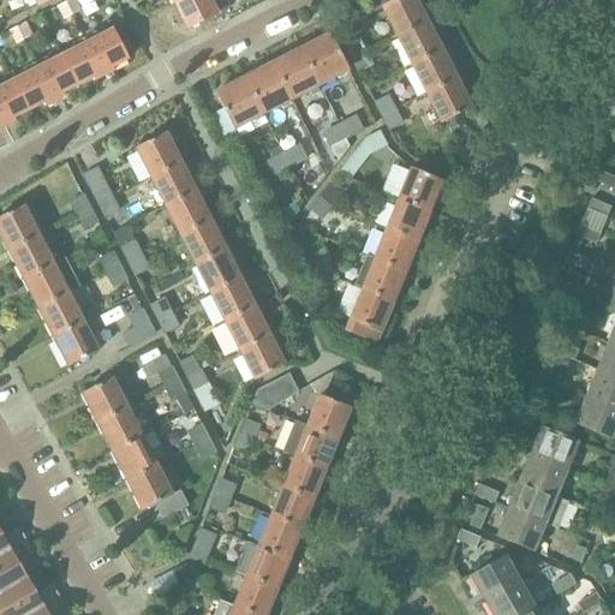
[(75,0),(69,0),(65,3),(72,16),(81,11),(75,0)]
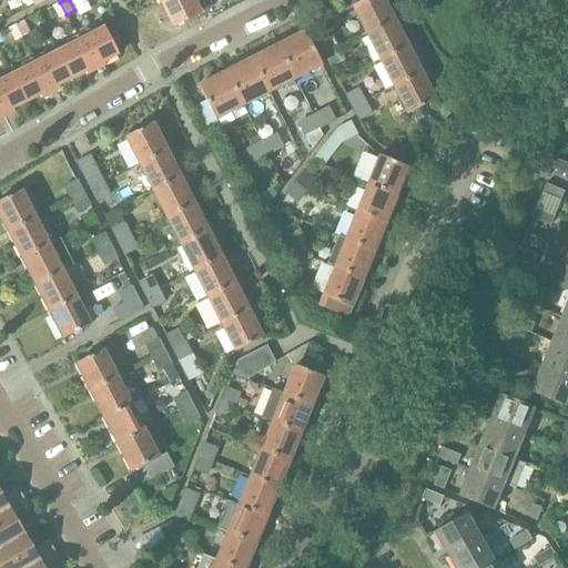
[(195,0),(195,1),(194,0),(166,0),(162,3),(173,27),(213,6),(210,0),(195,0)]
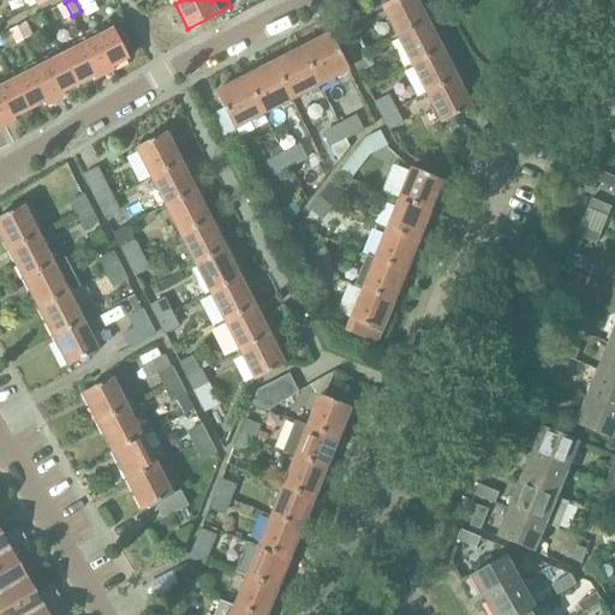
[(396,35),(427,19),(417,0),(392,0),(382,5),(396,35)]
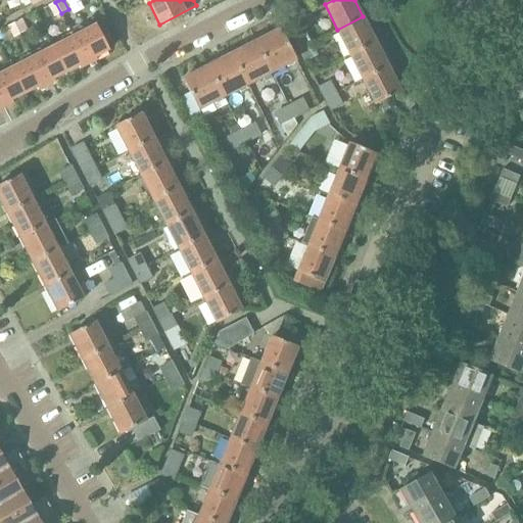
[(53,17),(61,13),(55,2),(47,6),(53,17)]
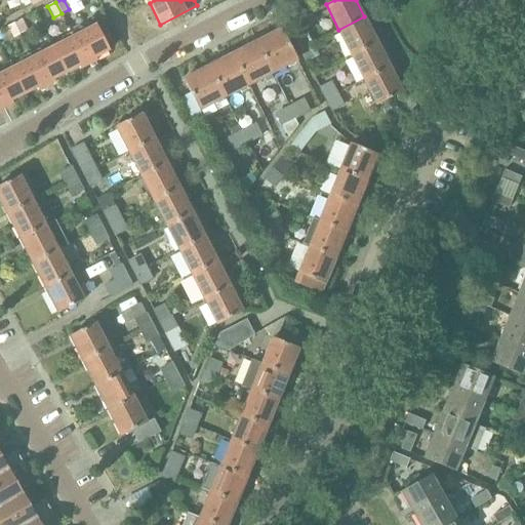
[(351,54),(377,41),(364,16),(338,30),(351,54)]
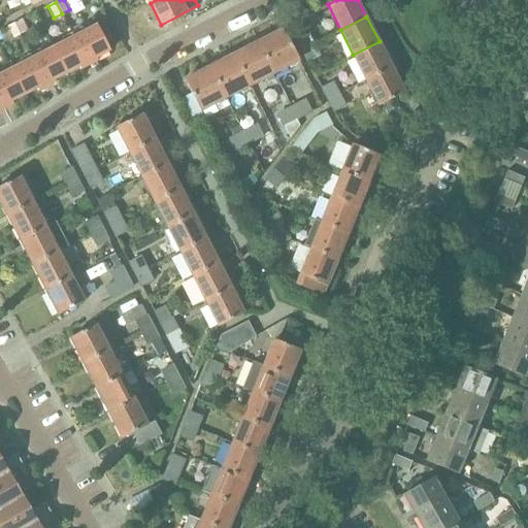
[(13,24),(20,35),(27,31),(22,20),(13,24)]
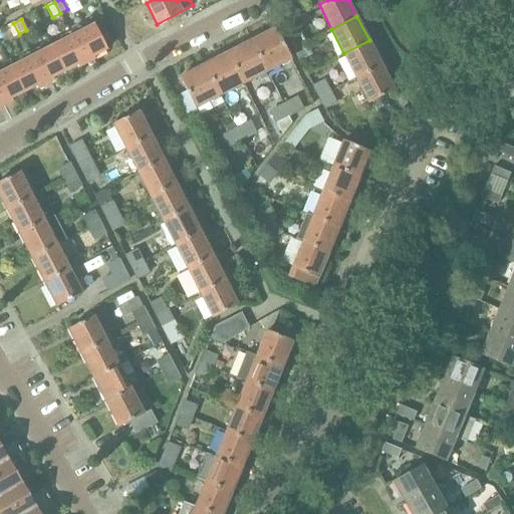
[(11,38),(19,34),(13,23),(6,27),(11,38)]
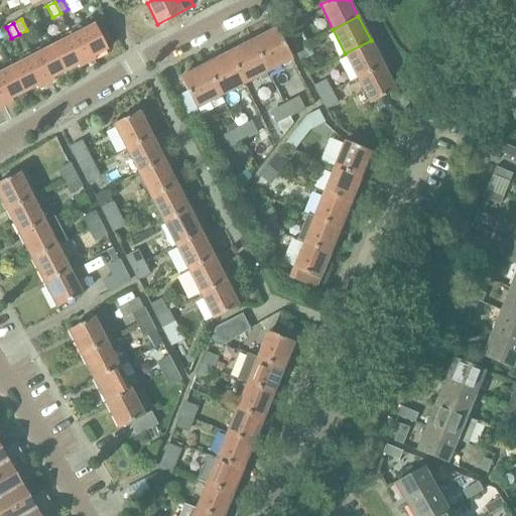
[(72,32),(88,63),(96,59),(95,57),(107,50),(94,25),(83,31),(81,27),(72,32)]
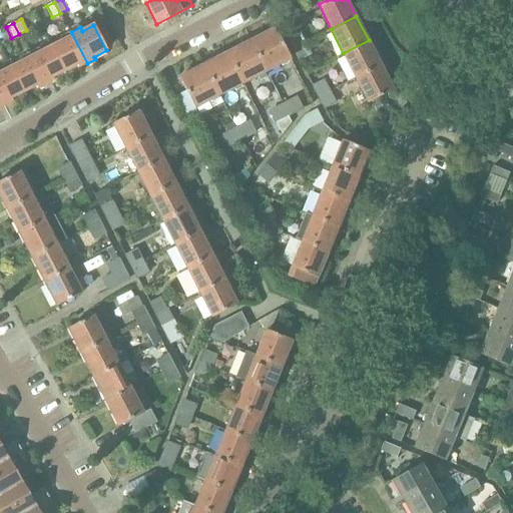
[(276,28),(251,40),(268,70),(291,58),(276,28)]
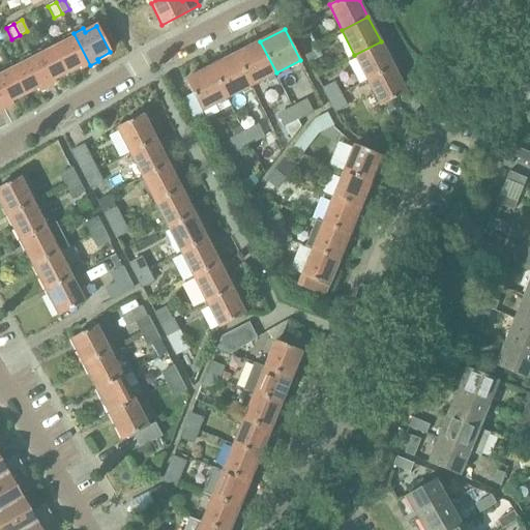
[(90,65),(74,33),(63,38),(65,42),(54,48),(67,74),(80,67),(81,70),(90,65)]
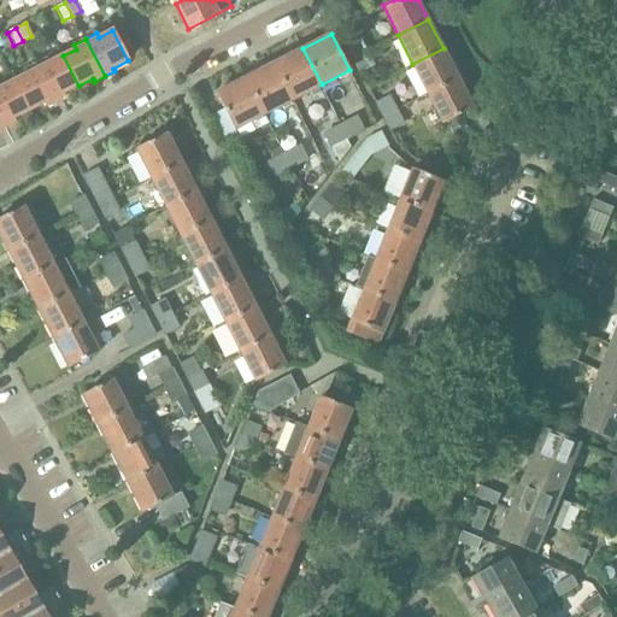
[(353,57),(366,51),(360,39),(347,45),(353,57)]
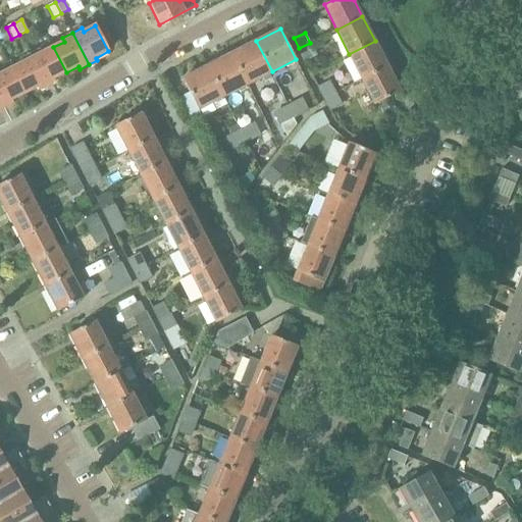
[(248,85),(272,71),(256,41),(231,53),(248,85)]
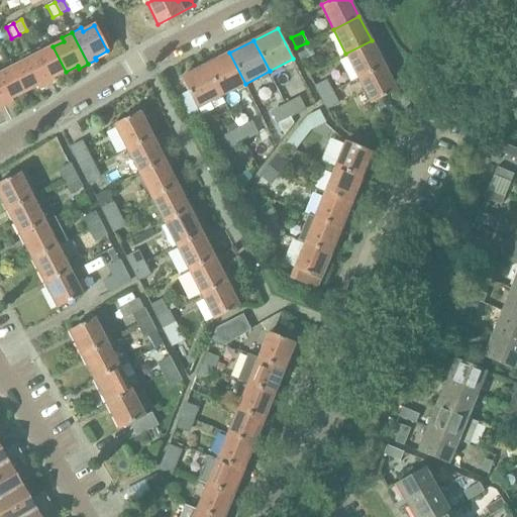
[(358,78),(384,66),(372,40),(345,54),(358,78)]
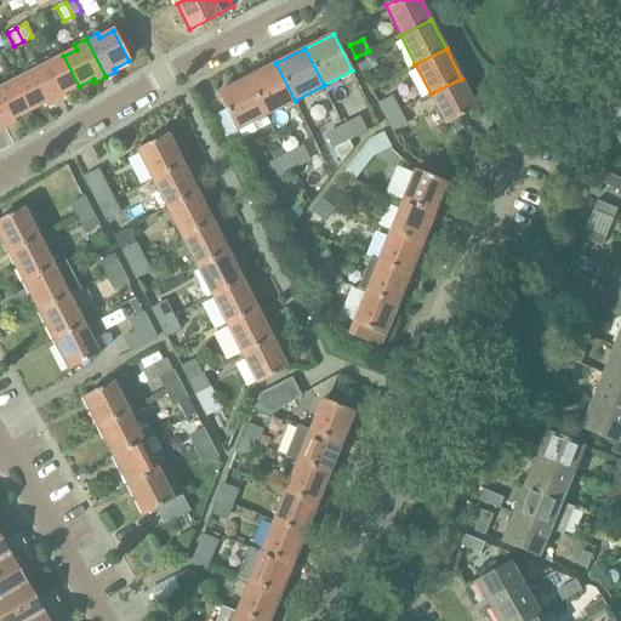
[(369,51),(355,57),(364,73),(376,67),(369,51)]
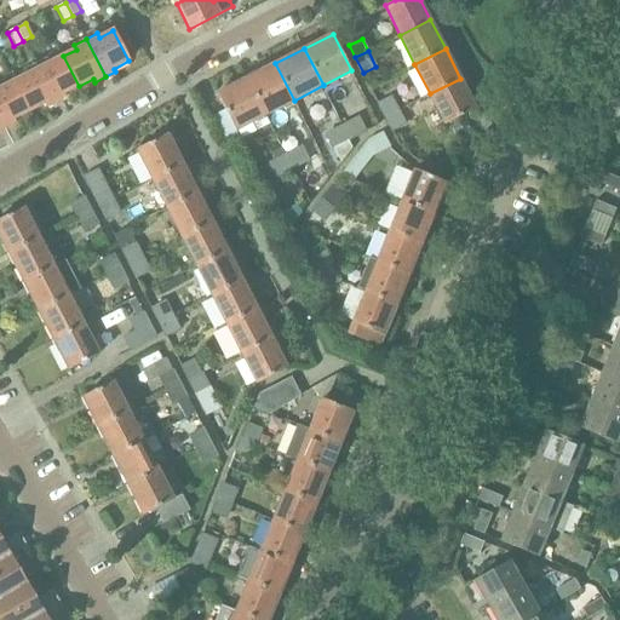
[(79,86),(63,56),(50,63),(47,58),(36,64),(56,102),(65,97),(63,95),(79,86)]
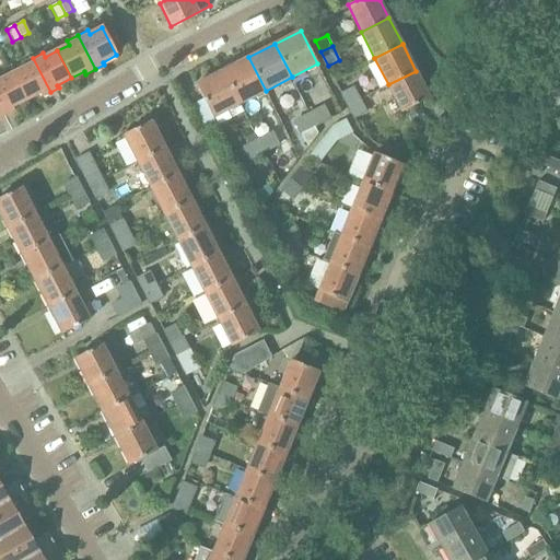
[(240,104),(266,91),(248,57),(223,71),(240,104)]
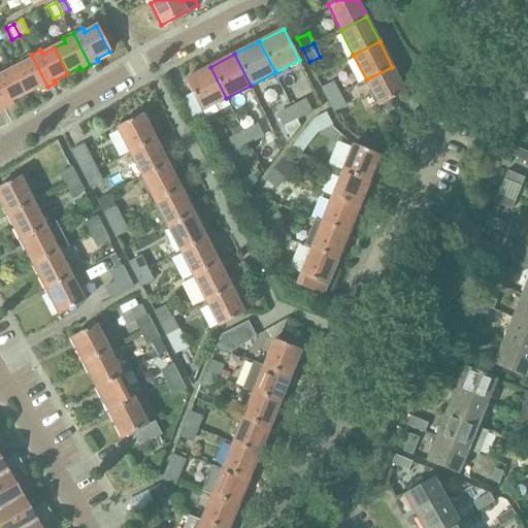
[(47,87),(31,55),(21,60),(23,64),(11,70),(25,95),(37,89),(38,92),(47,87)]
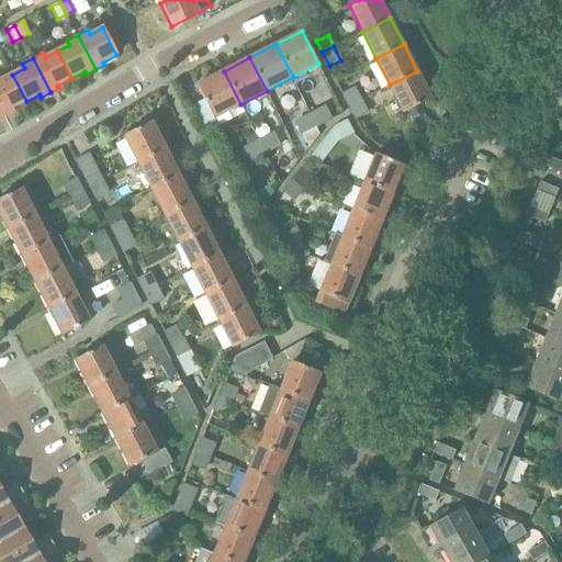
[(214,117),(240,104),(224,71),(198,85),(214,117)]
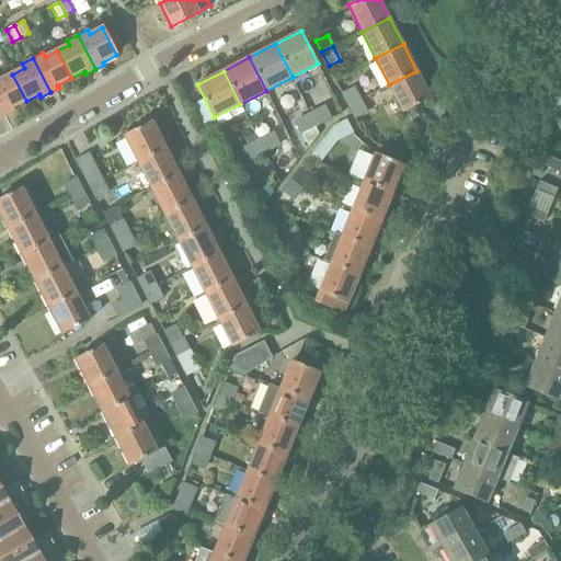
[(416,71),(389,84),(402,112),(430,98),(416,71)]
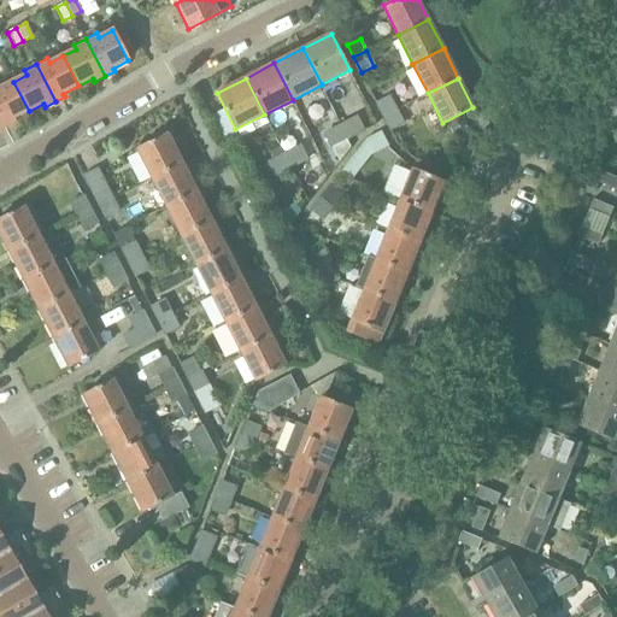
[(29,111),(13,82),(0,88),(0,117),(5,128),(16,122),(13,119),(29,111)]
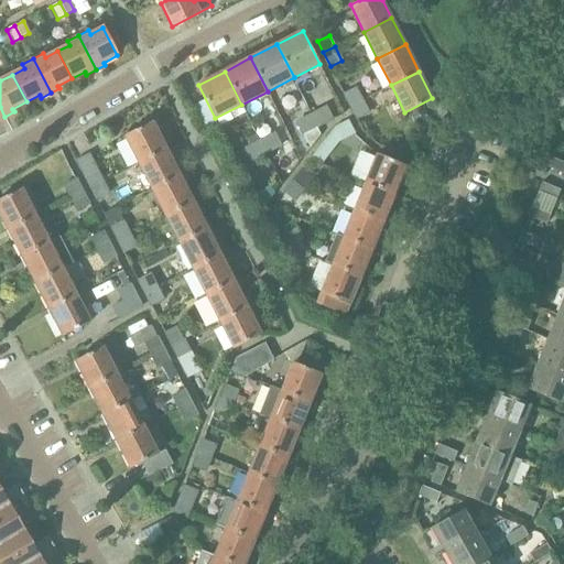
[(348,108),(362,100),(356,87),(342,95),(348,108)]
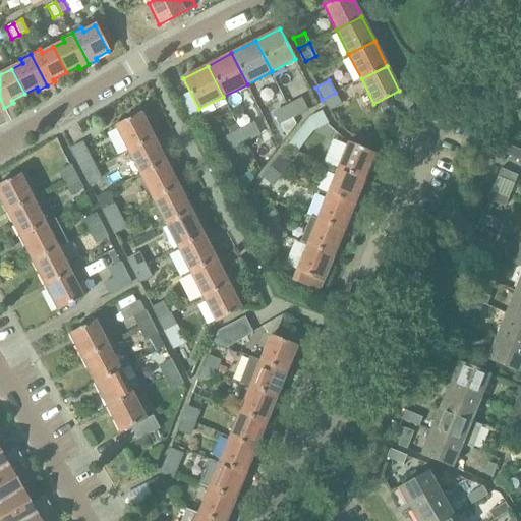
[(341,105),(335,93),(322,100),(328,112),(341,105)]
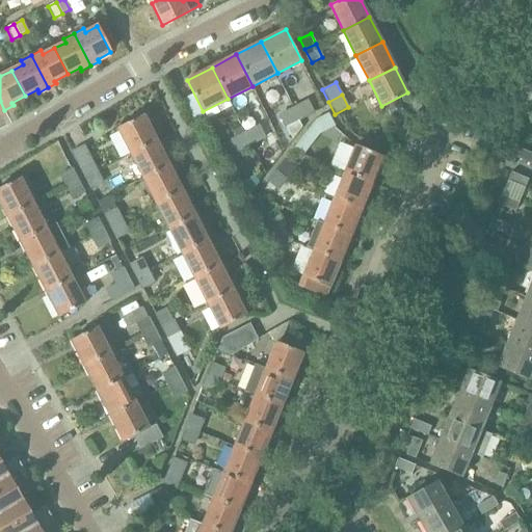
[(293,107),(299,121),(315,113),(308,100),(293,107)]
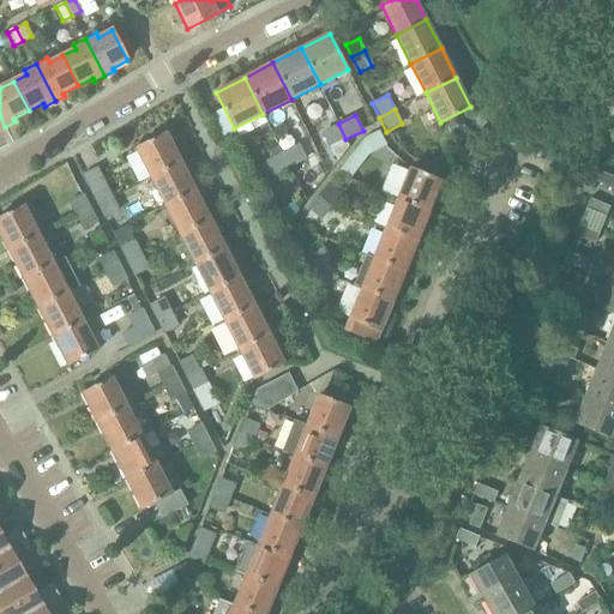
[(329,148),(345,139),(338,124),(320,132),(329,148)]
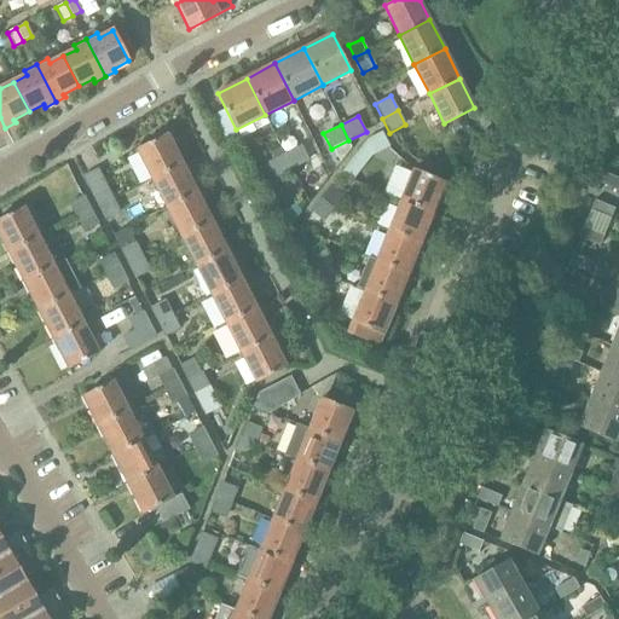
[(389,148),(382,132),(365,140),(374,156),(389,148)]
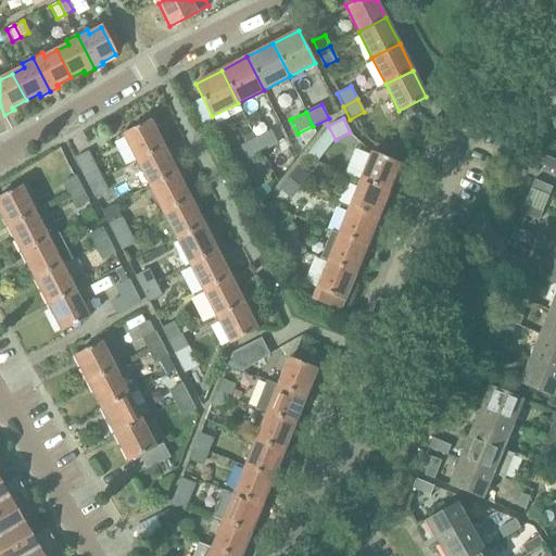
[(137,162),(164,149),(151,122),(124,136),(137,162)]
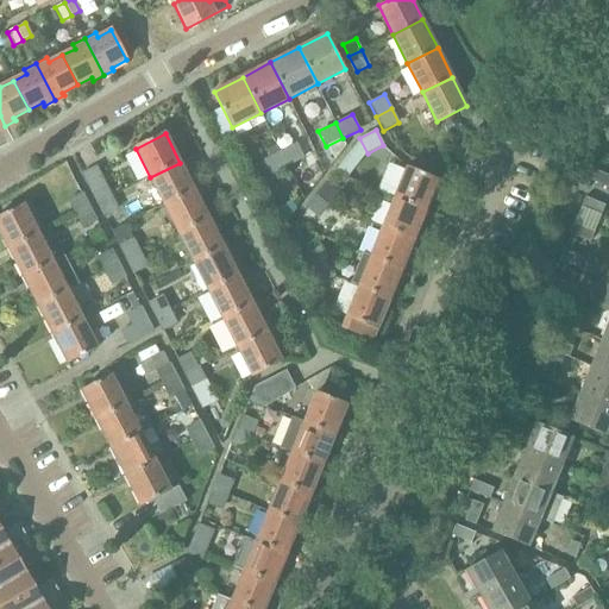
[(280,152),(288,167),(305,158),(297,143),(280,152)]
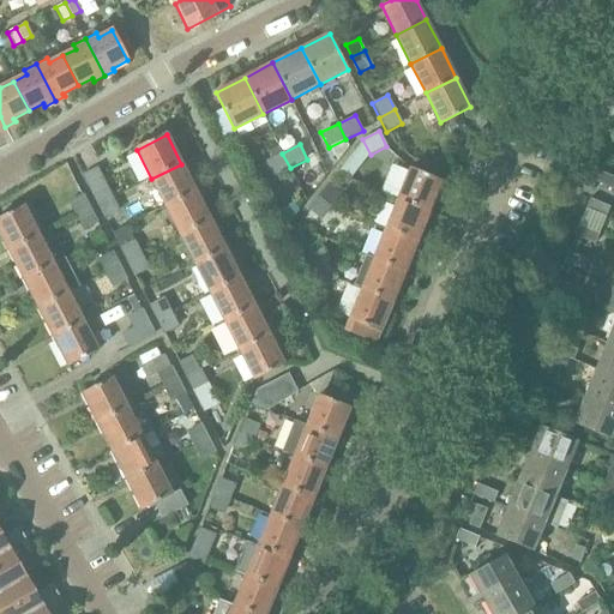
[(272,176),(290,168),(282,154),(265,162),(272,176)]
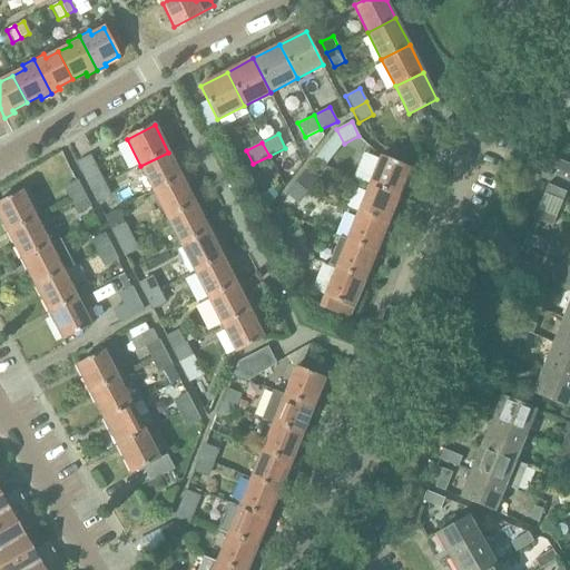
[(154,193),(182,179),(168,153),(140,166),(154,193)]
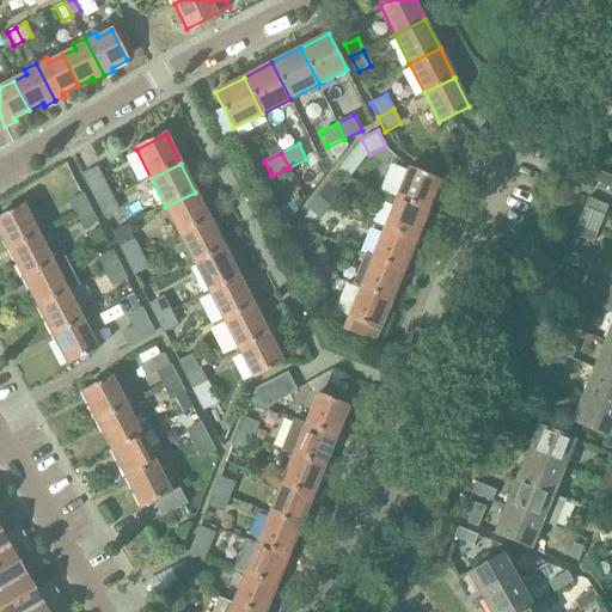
[(81,175),(97,204),(112,197),(97,166),(81,175)]
